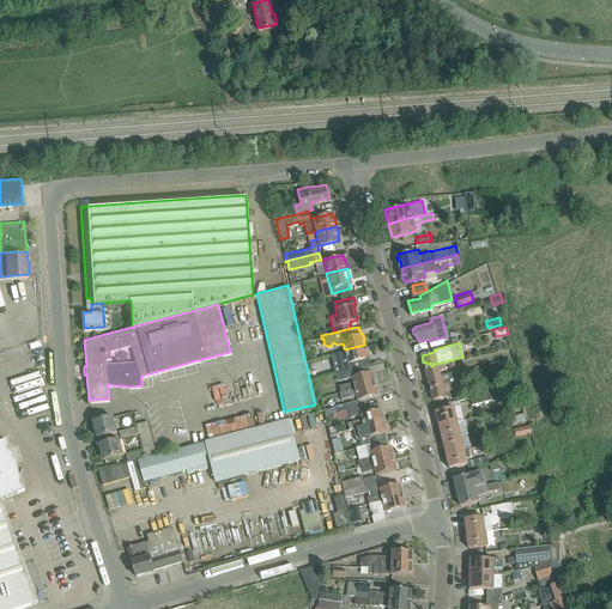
[(365,348),(364,345),(345,349),(344,348),(329,353),(332,360),(346,355),(347,361),(345,361),(333,365),(335,371),(343,370),(367,364),(365,363),(364,364),(363,357),(368,355),(367,354),(368,354),(367,348),(365,348)]
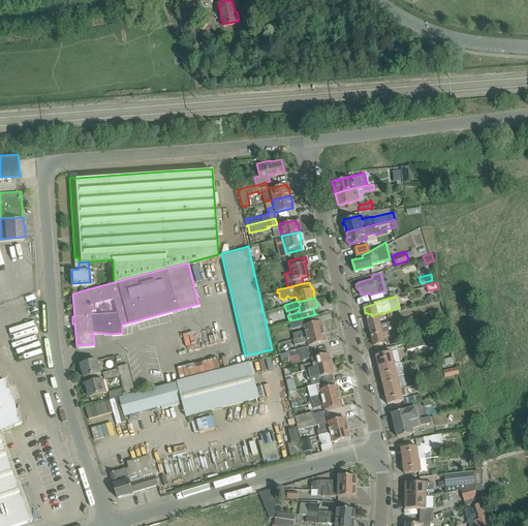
[(35,310),(12,317),(13,323),(37,316),(35,310)]
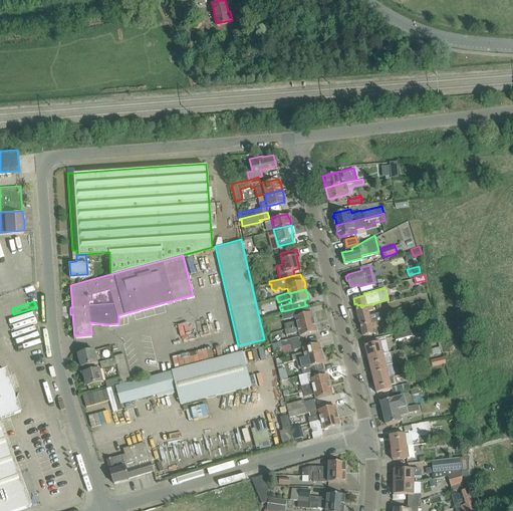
[(372,307),(371,304),(363,305),(363,306),(361,307),(360,306),(360,304),(357,305),(356,303),(354,304),(357,316),(368,313),(367,308),(372,307)]
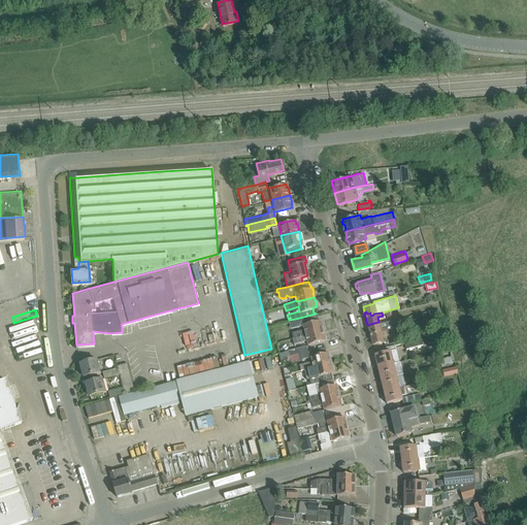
[(303,327),(291,331),(292,336),(322,329),(321,325),(322,325),(321,320),(320,320),(320,319),(317,319),(316,314),(295,319),(296,325),(302,323),(303,327)]
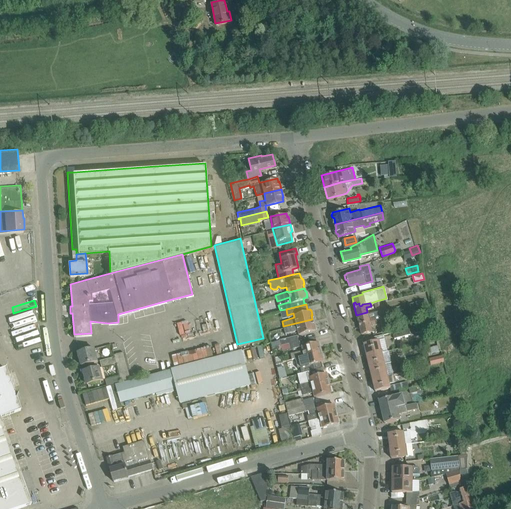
[(367,312),(356,315),(359,327),(361,326),(361,324),(364,324),(363,321),(364,320),(366,320),(366,321),(374,319),(377,318),(384,316),(385,316),(382,308),(367,312)]
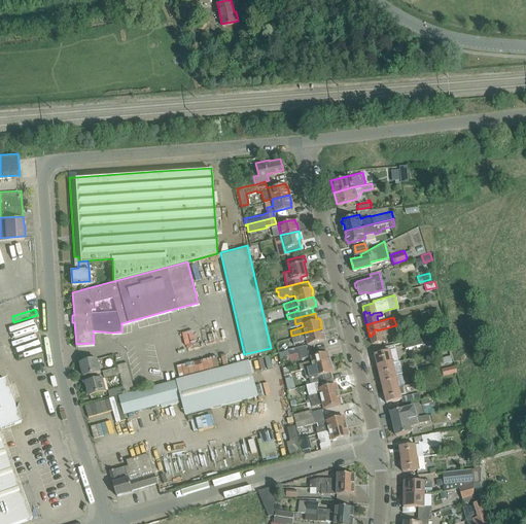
[(166,336),(178,335),(177,321),(165,322),(166,336)]
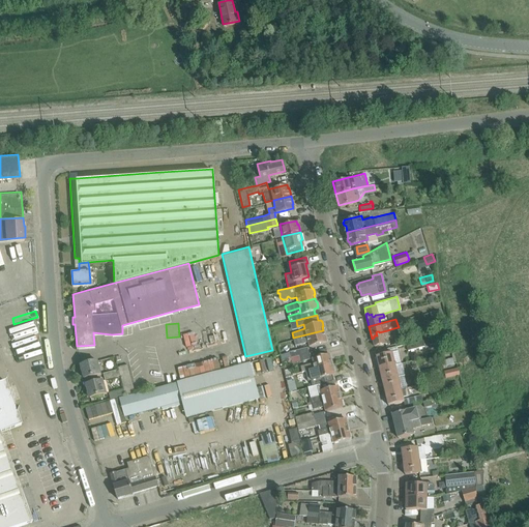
[(399,331),(398,327),(390,329),(387,330),(379,332),(379,331),(377,331),(376,332),(377,335),(374,335),(374,338),(372,339),(373,344),(384,342),(383,335),(399,331)]
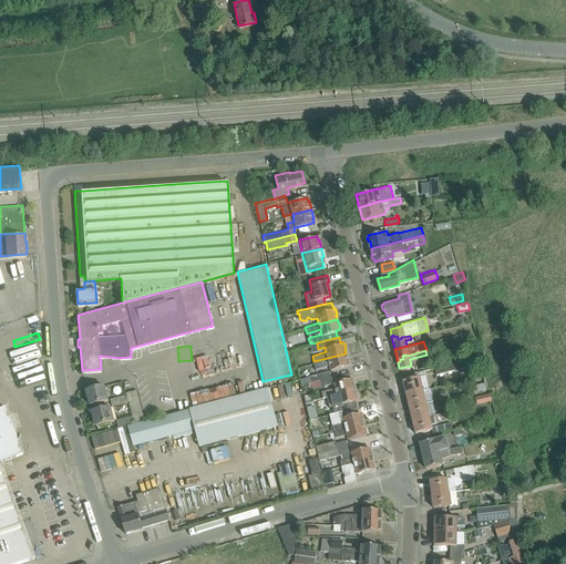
[(347,357),(346,354),(314,361),(312,361),(315,368),(329,365),(330,369),(348,363),(348,362),(349,362),(348,357),(347,357)]
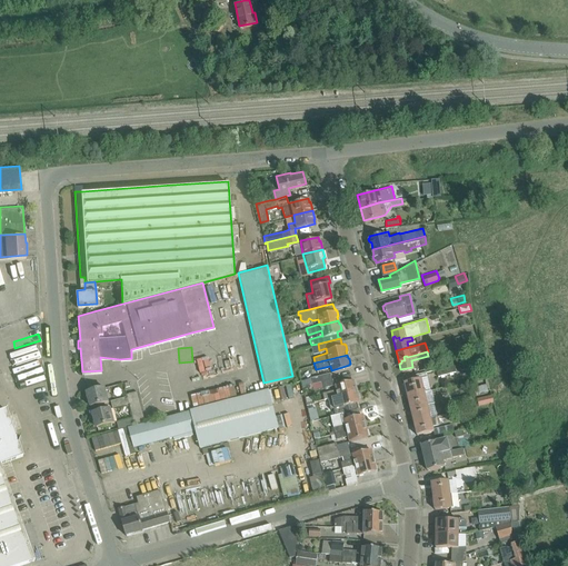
[(477,356),(459,361),(461,368),(479,364),(477,356)]
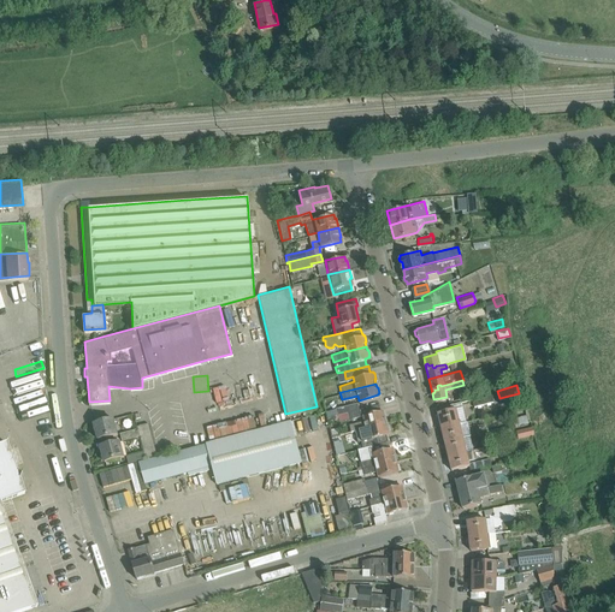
[(494,400),(491,392),(485,393),(485,394),(472,398),(473,405),(494,400)]
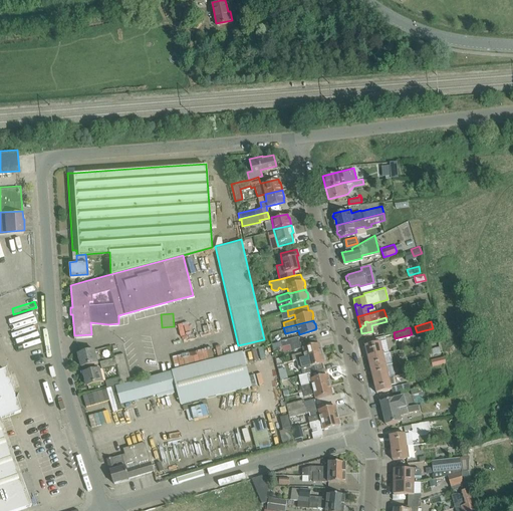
[(281,344),(298,340),(297,334),(279,339),(280,344),(281,344)]
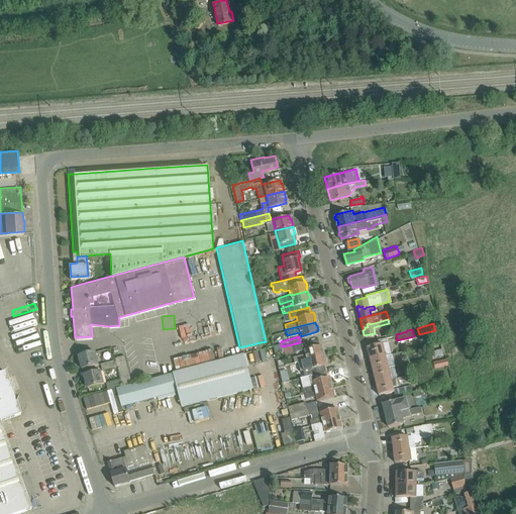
[(293,361),(323,353),(320,343),(318,343),(317,338),(300,342),(283,346),(284,352),(302,347),(302,348),(304,347),(305,351),(292,355),(293,361)]
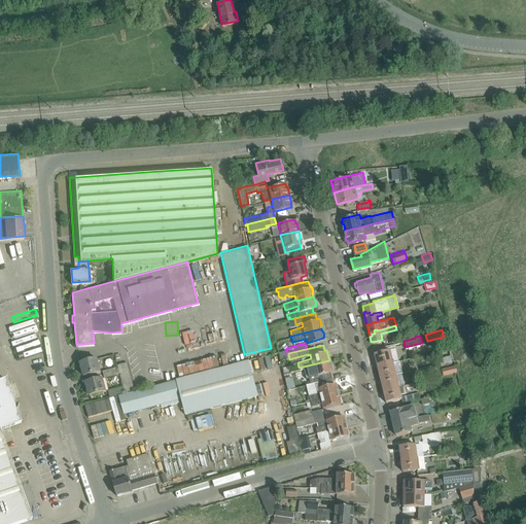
[(184,360),(201,358),(200,348),(184,349),(184,360)]
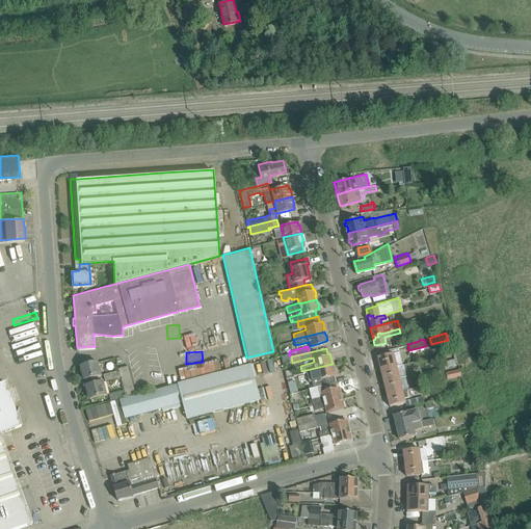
[(393,351),(377,355),(380,368),(396,365),(393,351)]
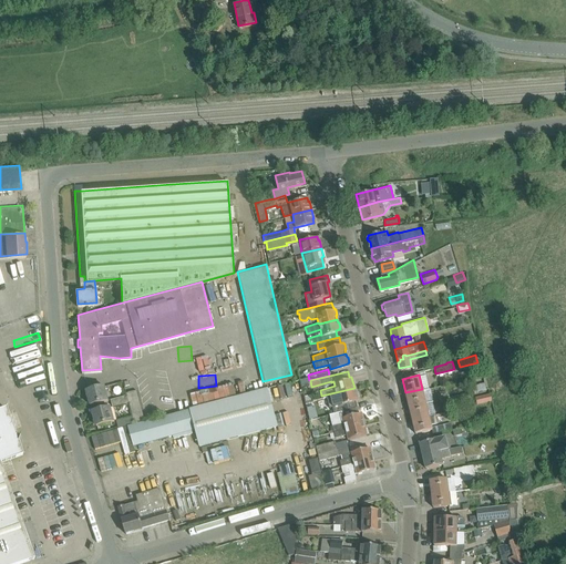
[(107,398),(104,383),(85,389),(86,395),(88,395),(90,402),(107,398)]
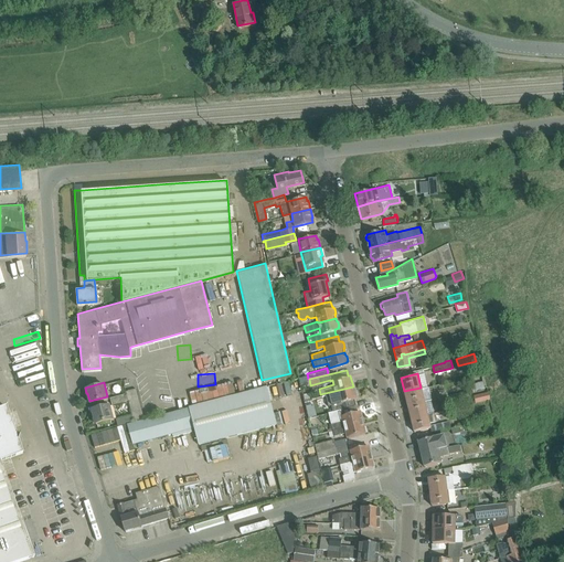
[(265,384),(188,404),(188,405),(193,426),(198,443),(275,423),(265,384)]
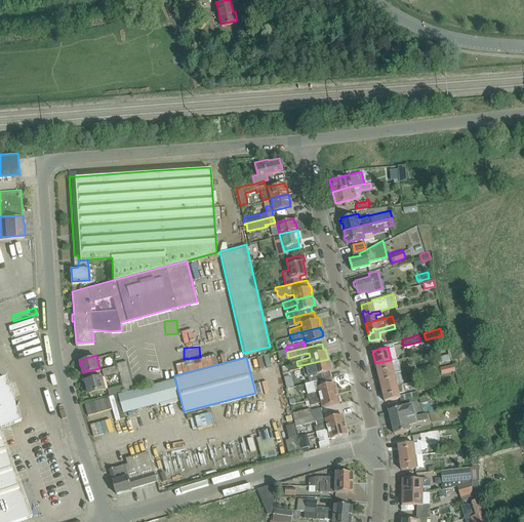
[(115,362),(116,364),(118,370),(121,384),(123,390),(123,391),(133,388),(126,359),(116,361),(115,362)]
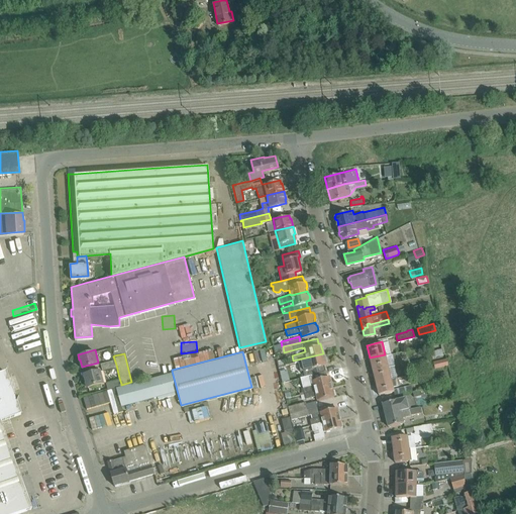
[(323,353),(298,360),(300,369),(304,368),(306,375),(326,370),(324,364),(325,364),(323,353)]
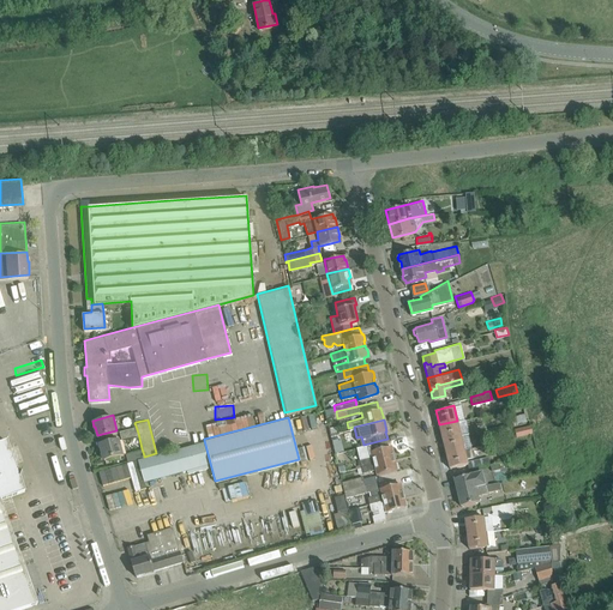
[(460,434),(457,421),(439,424),(443,439),(460,434)]
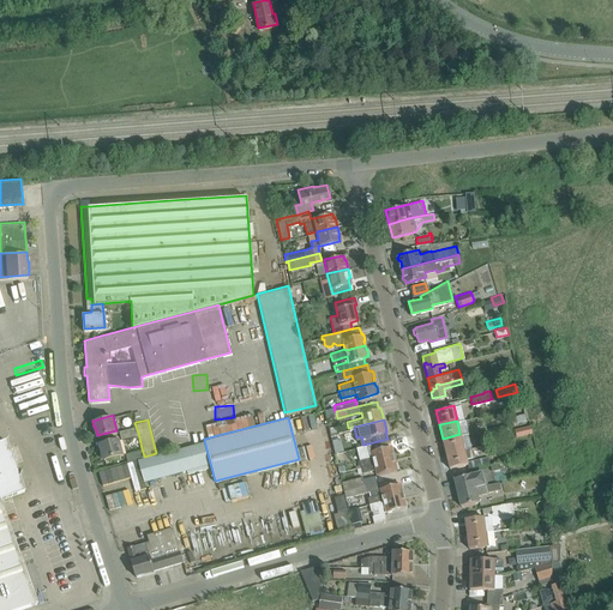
[(524,422),(516,424),(518,432),(527,430),(524,422)]
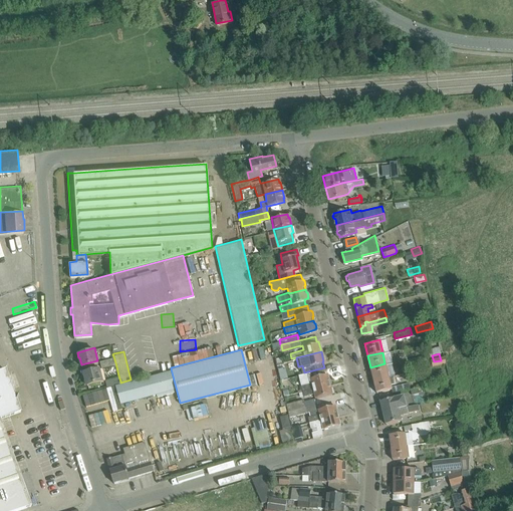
[(115,362),(113,356),(99,359),(100,366),(115,362)]
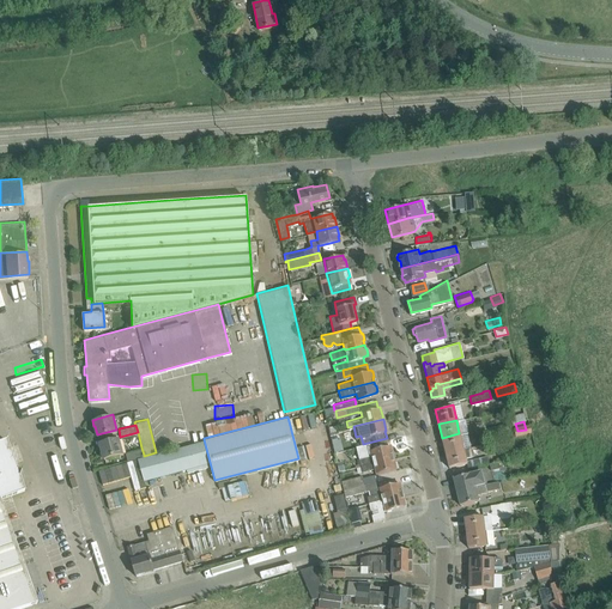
[(462,448),(459,433),(442,438),(444,452),(462,448)]
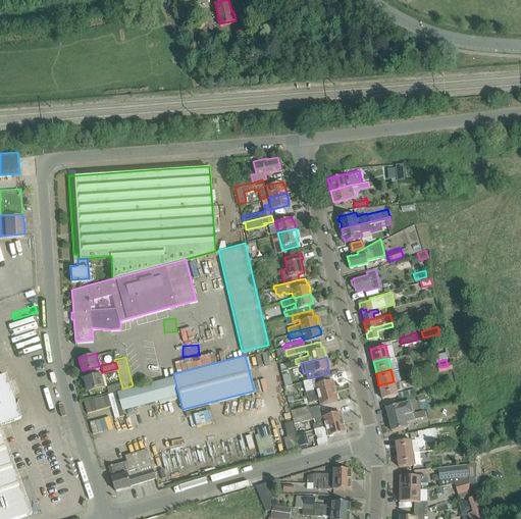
[(101,372),(84,376),(86,381),(88,390),(104,385),(101,372)]
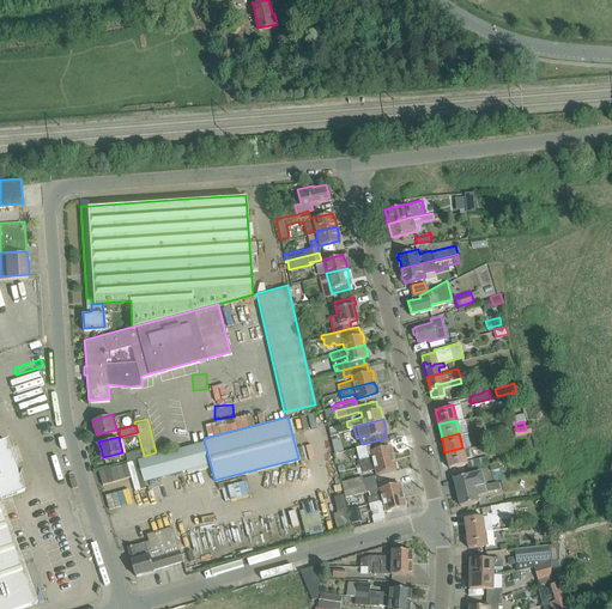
[(0,608),(8,608),(36,601),(0,501),(0,497),(23,488),(5,438),(0,439),(0,608)]
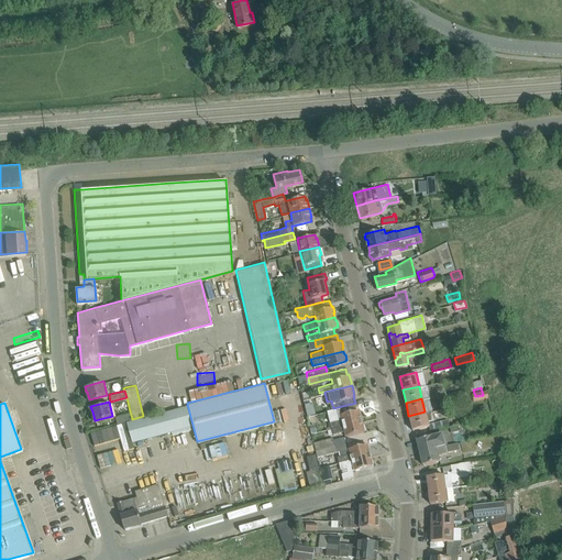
[(335,419),(329,420),(330,427),(360,419),(357,408),(356,408),(355,403),(333,408),(335,419)]
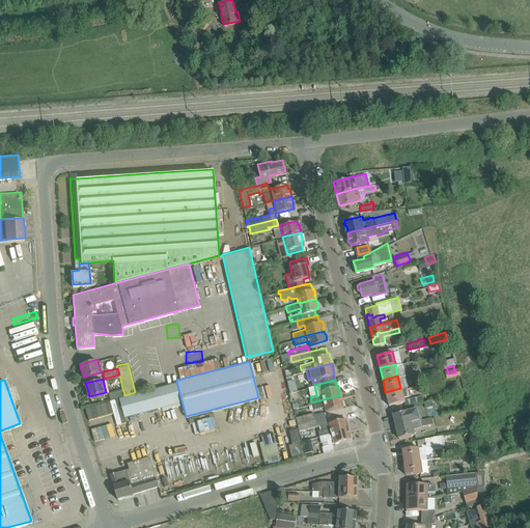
[(124,395),(114,397),(120,422),(126,421),(123,416),(182,400),(176,381),(135,392),(124,395)]
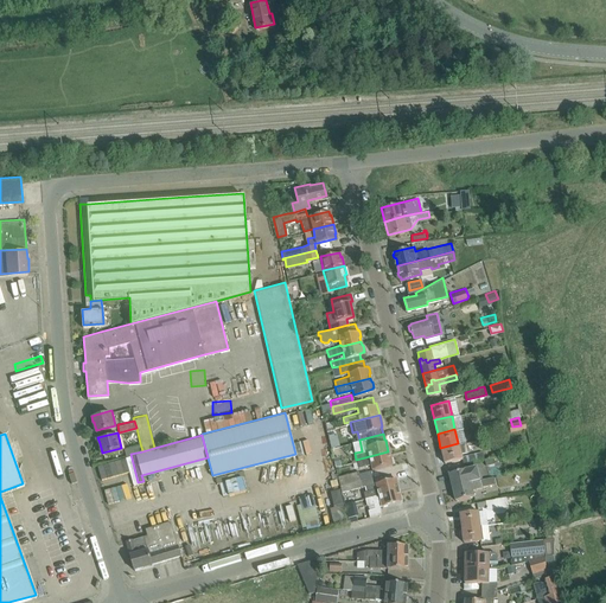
[(466,441),(458,443),(440,448),(444,461),(460,457),(463,463),(483,457),(482,449),(460,455),(459,453),(469,450),(466,441)]
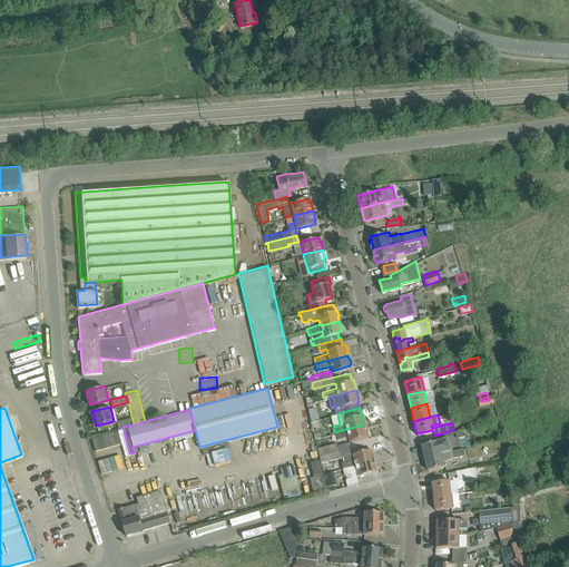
[(134,423),(131,417),(116,420),(118,427),(134,423)]
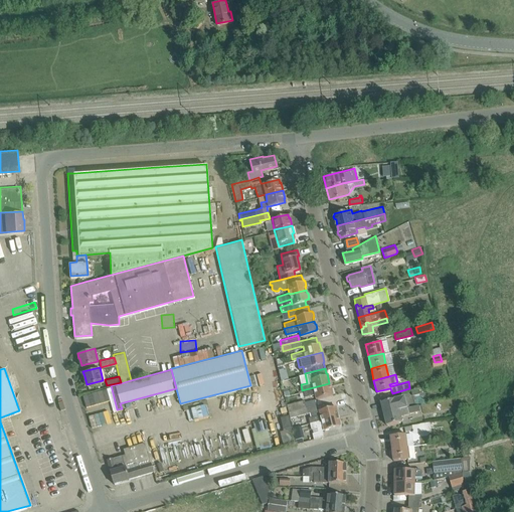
[(39,381),(40,387),(50,385),(49,378),(39,381)]
